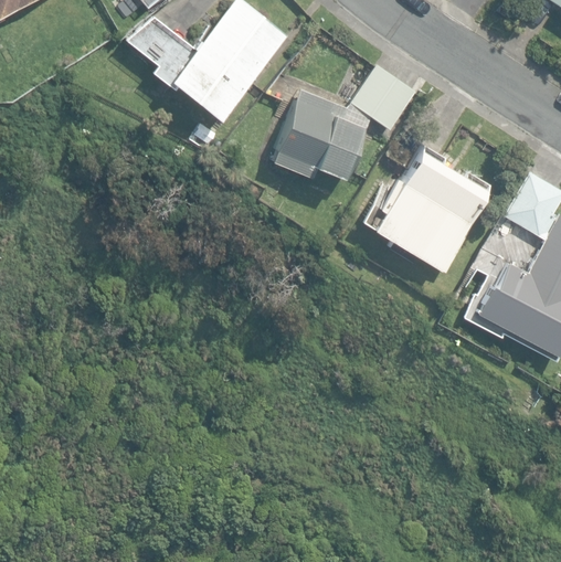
[(0,0),(0,20),(35,0),(0,0)]
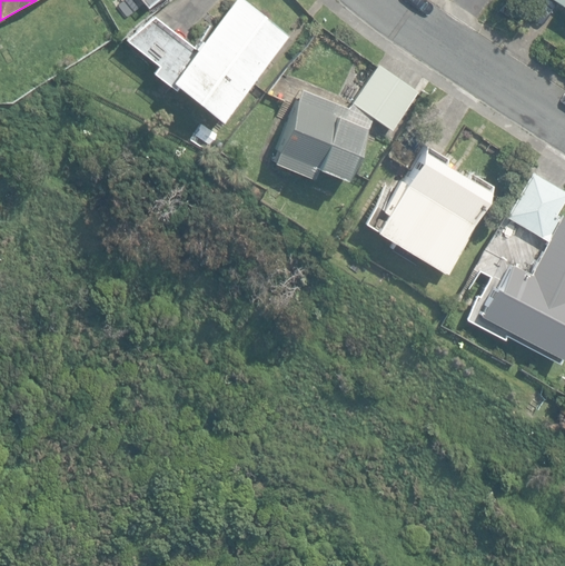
[(222,123),(290,38),(243,0),(237,0),(198,50),(158,19),(129,41),(161,68),(156,75),(175,89),(176,87),(222,123)]
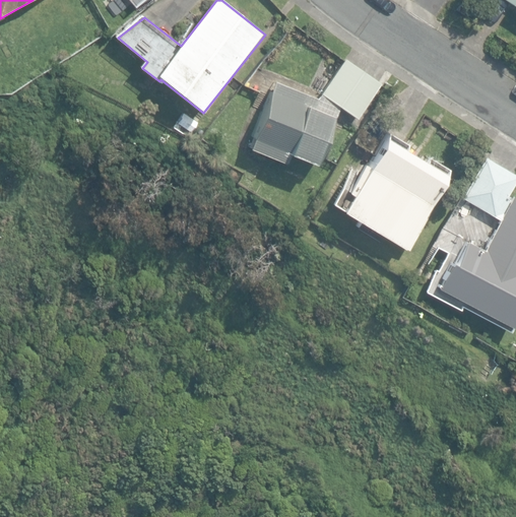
[(515,0),(507,0),(515,6),(515,10),(515,0)]
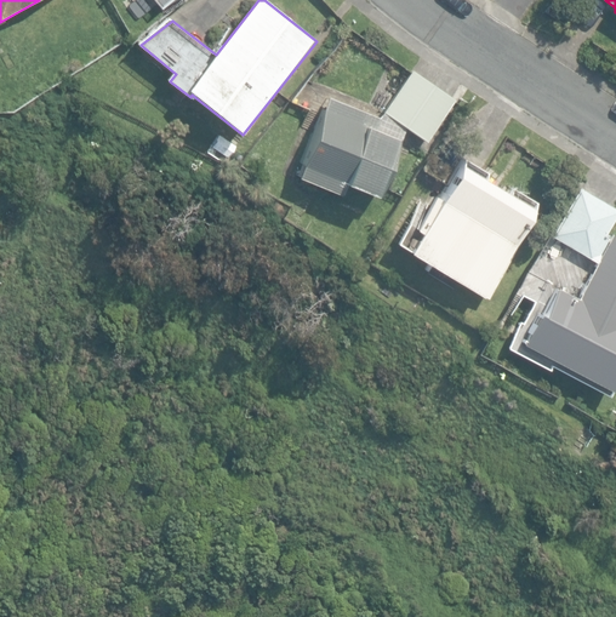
[(140,28),(150,20),(143,9),(131,17),(140,28)]
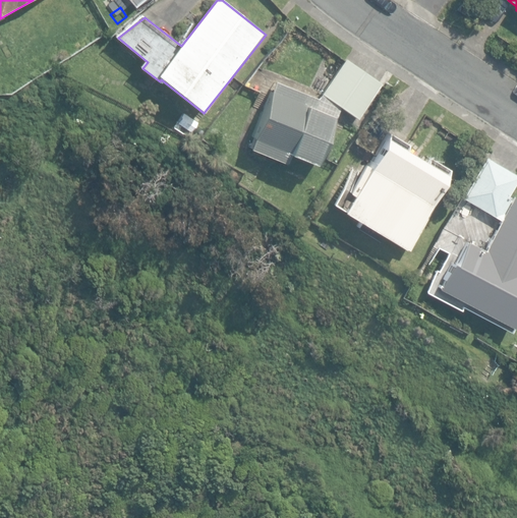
[(325,96),(344,109),(361,122),(386,87),(349,60),(325,96)]
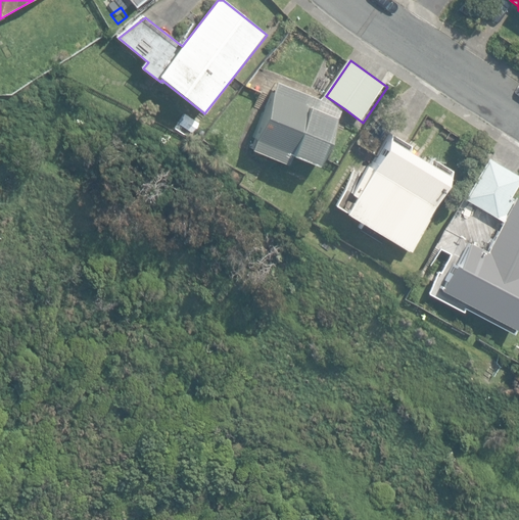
[(341,122),(345,109),(324,101),(279,84),(253,151),(288,166),(292,156),(323,168),(341,122)]
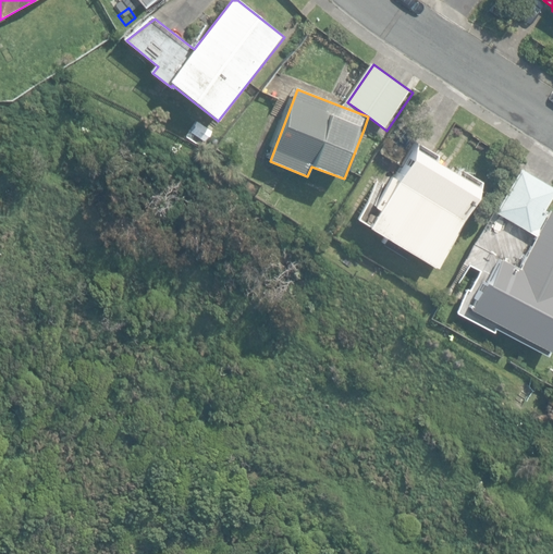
[(208,146),(216,133),(199,124),(192,137),(208,146)]
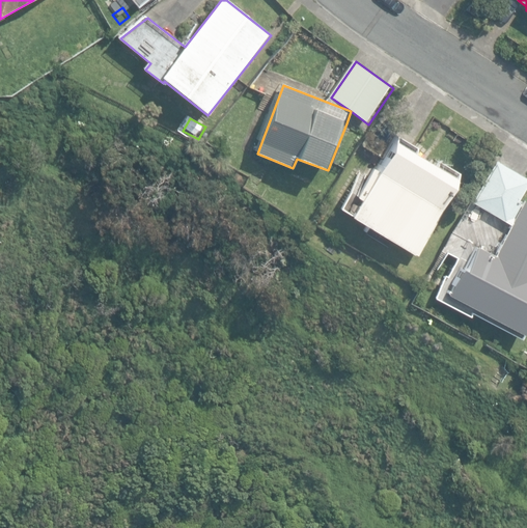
[(392,243),(418,259),(448,211),(443,206),(460,181),(397,142),(378,173),(373,170),(357,197),(361,200),(351,217),(370,229),(367,234),(389,248),(392,243)]
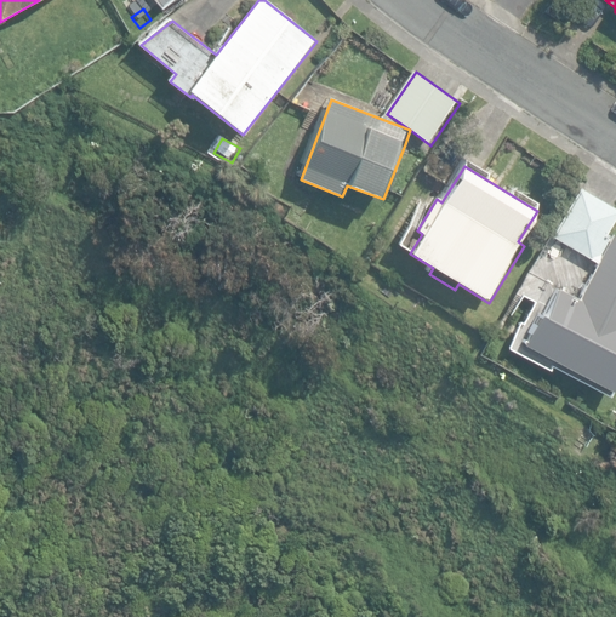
[(552,235),(595,261),(609,239),(604,236),(615,217),(615,206),(581,186),(552,235)]
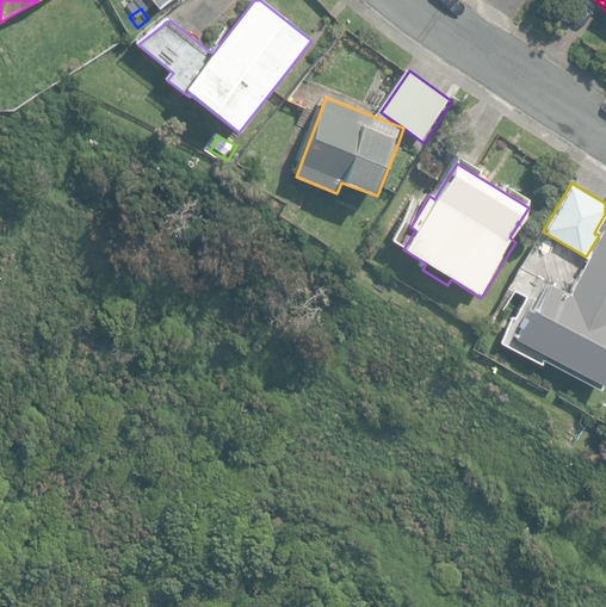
[(519,341),(605,385),(605,235),(573,296),(552,285),(540,309),(537,307),(519,341)]
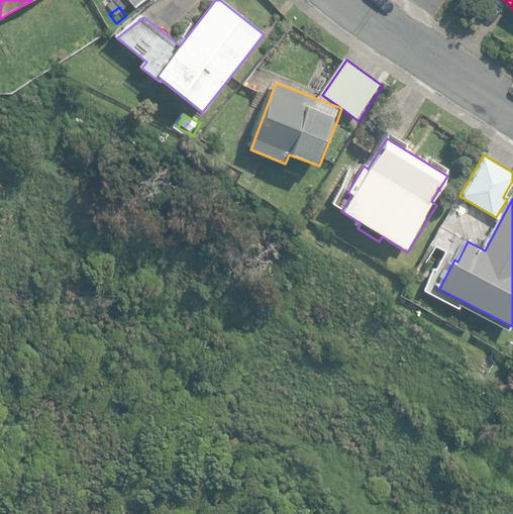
[(303,224),(312,231),(315,226),(306,219),(303,224)]
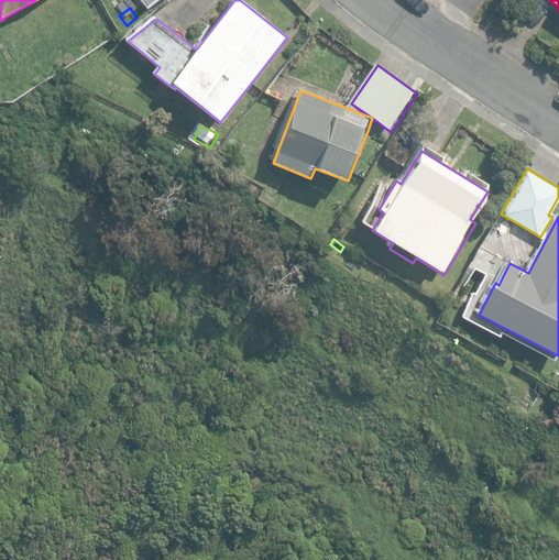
All buildings are outlined.
